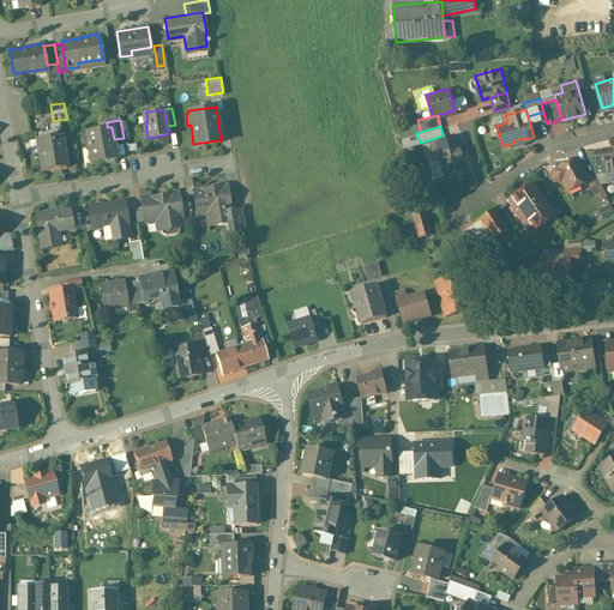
[(107,127),(85,131),(90,161),(116,157),(114,139),(112,127),(107,127)]
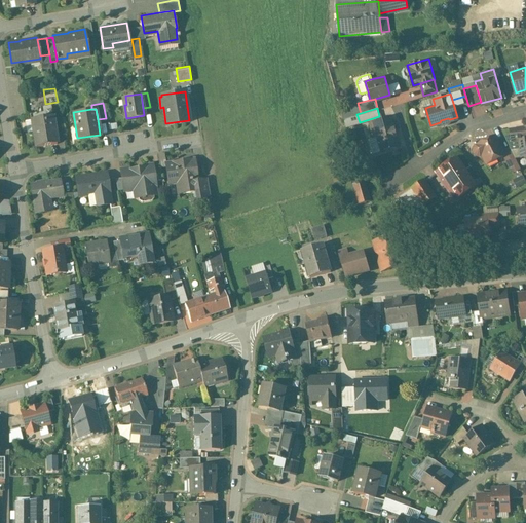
[(52,114),(31,118),(32,119),(36,145),(57,142),(52,114)]
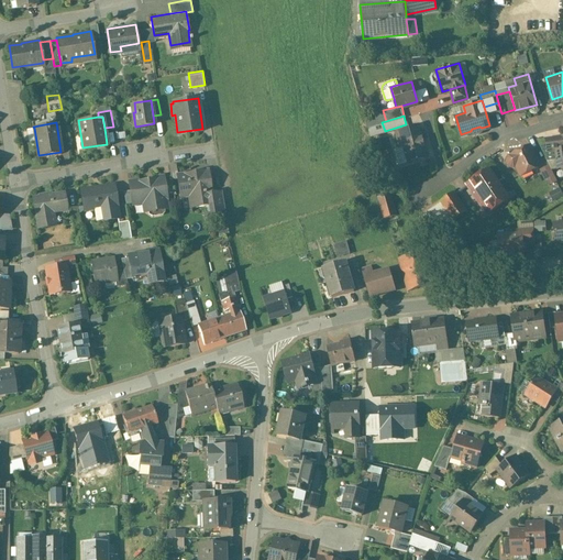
[(382,122),(368,127),(371,134),(385,131),(382,122)]
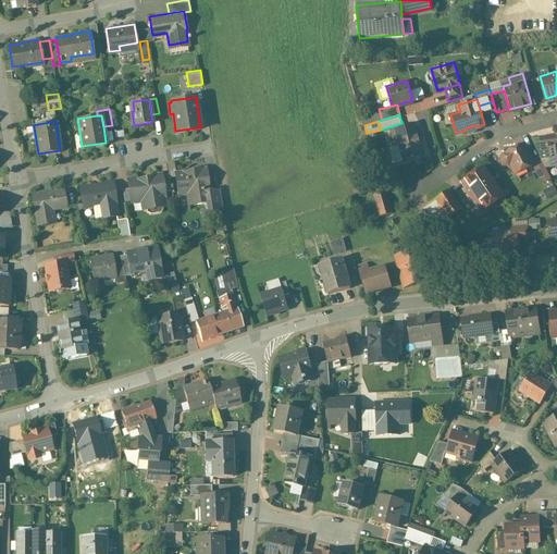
[(415,122),(391,128),(395,144),(399,143),(398,139),(418,134),(415,122)]
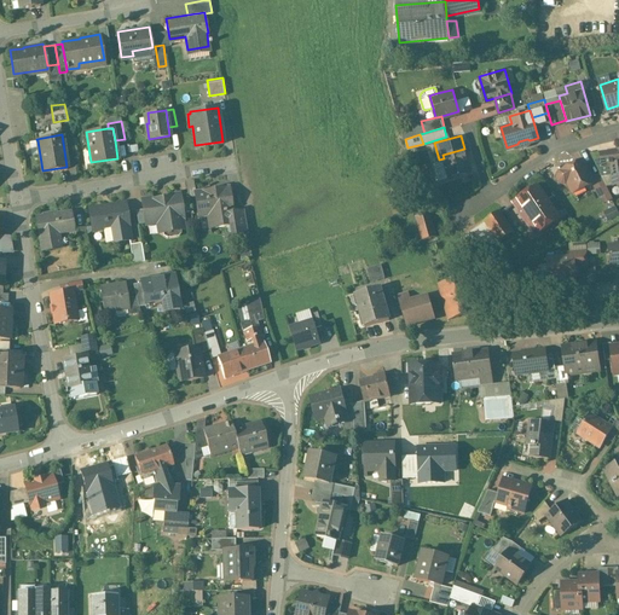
[(618,148),(601,151),(603,172),(612,172),(612,170),(612,166),(618,164),(618,148)]
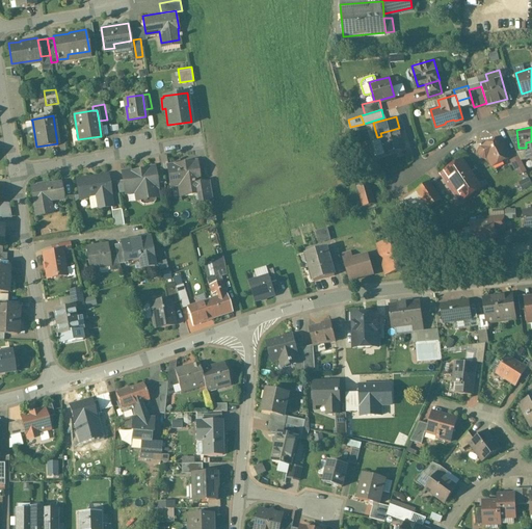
[(399,128),(380,133),(381,136),(386,151),(404,146),(399,128)]
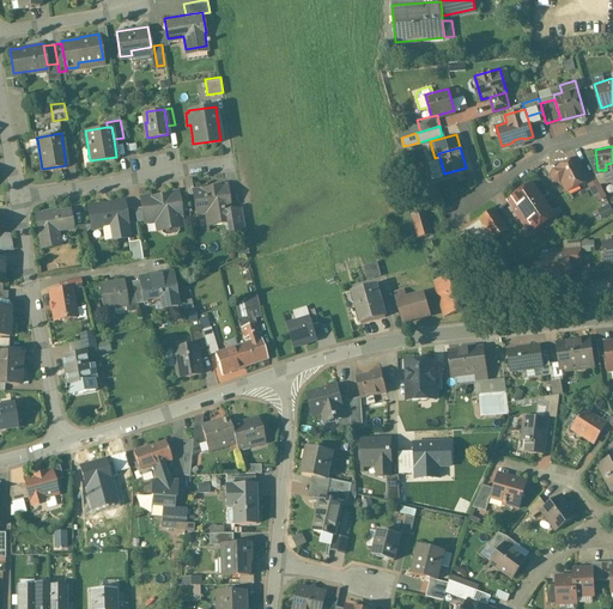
[(577,157),(557,166),(554,168),(552,170),(552,174),(553,177),(557,178),(559,180),(562,178),(566,186),(577,181),(578,183),(588,178),(577,157)]
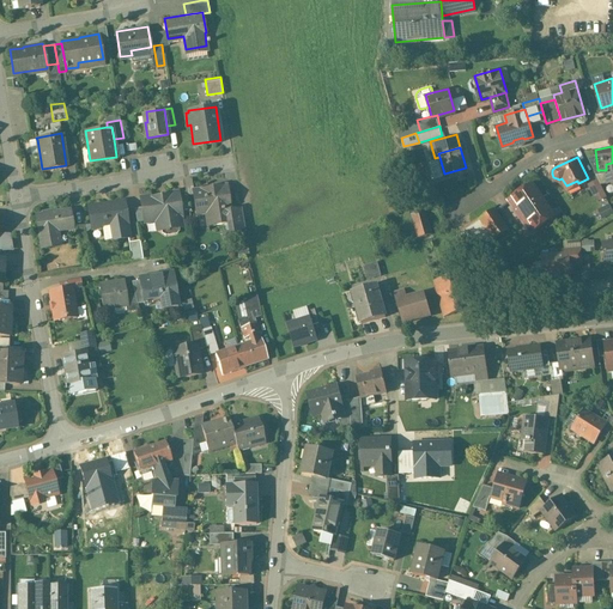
[(532,181),(508,198),(528,226),(532,225),(533,227),(554,214),(532,181)]
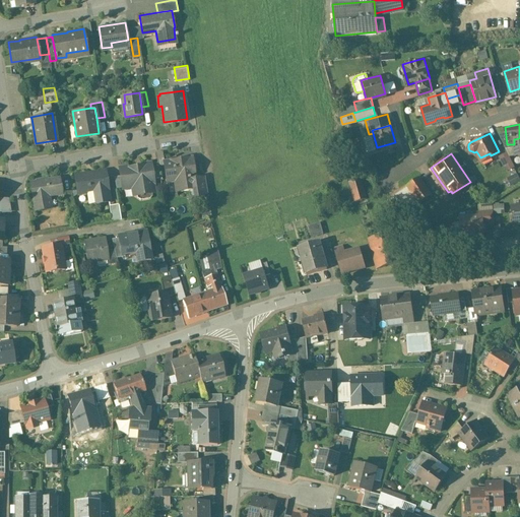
[(184,156),(164,159),(167,180),(180,178),(182,188),(193,187),(197,186),(195,177),(195,176),(193,157),(184,159),(184,156)]
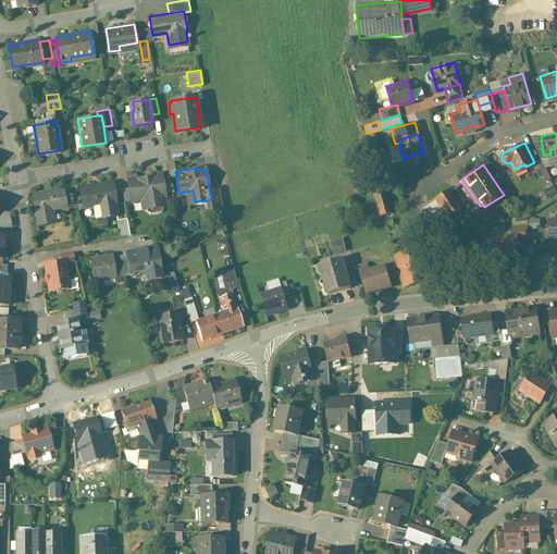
[(168,172),(161,173),(164,187),(171,186),(168,172)]
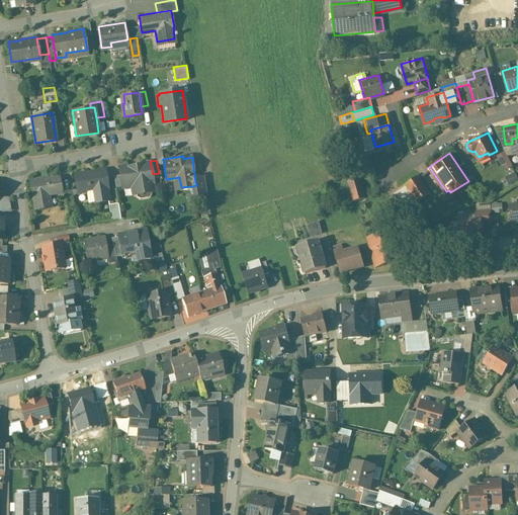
[(150,161),(118,166),(121,185),(135,183),(136,192),(151,189),(150,181),(154,180),(153,174),(150,161)]
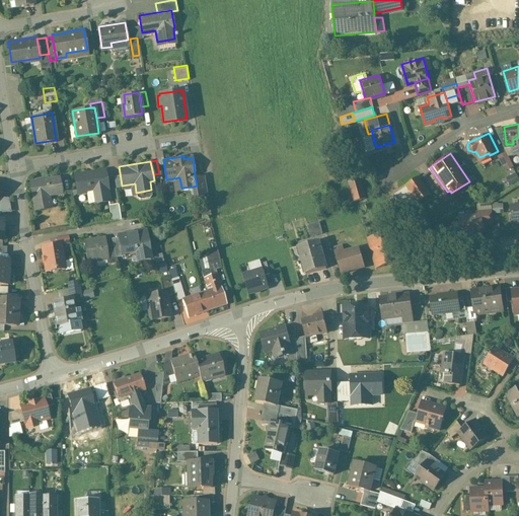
[(104,168),(74,173),(77,192),(92,189),(94,201),(108,199),(106,187),(107,187),(104,168)]
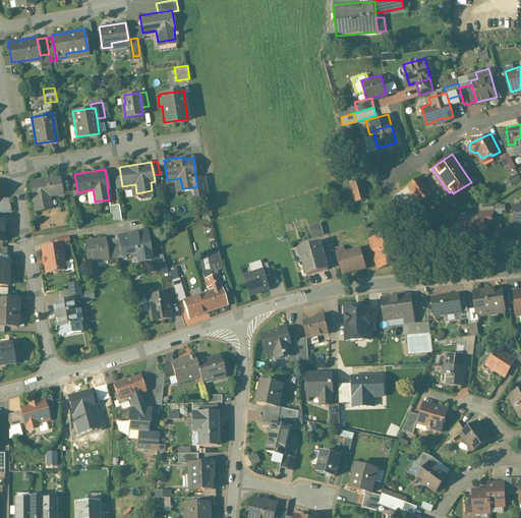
[(359,171),(348,175),(355,200),(366,197),(359,171)]
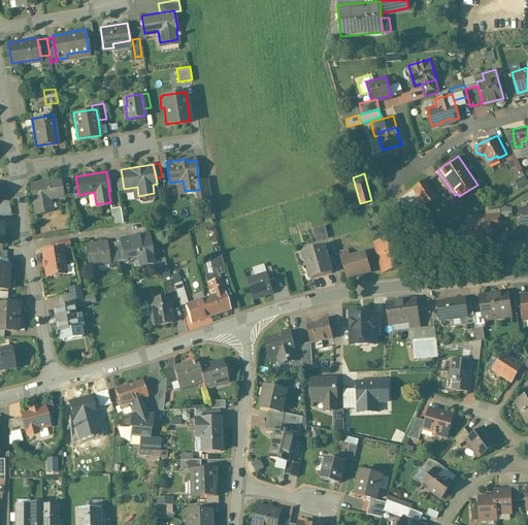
[(207,177),(198,179),(200,189),(196,190),(198,201),(211,199),(207,177)]
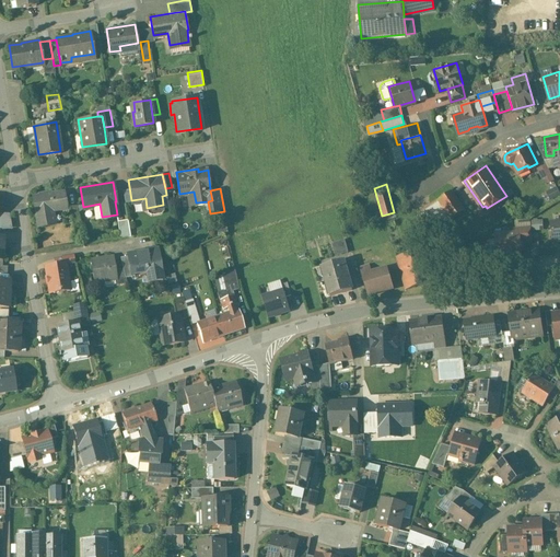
[(452,188),(430,202),(443,222),(465,208),(452,188)]
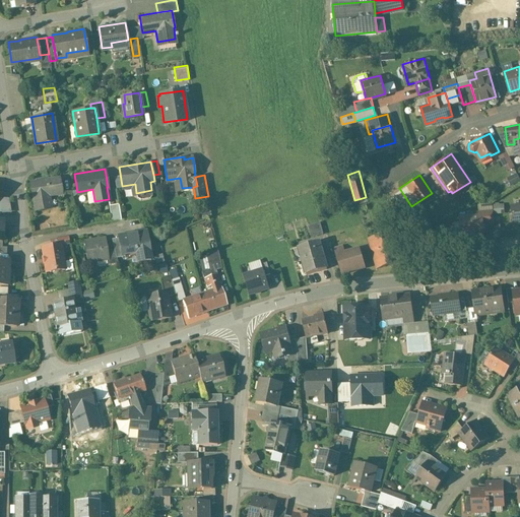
[(46,177),(37,179),(37,180),(30,181),(35,208),(50,206),(48,194),(61,191),(59,177),(46,179),(46,177)]
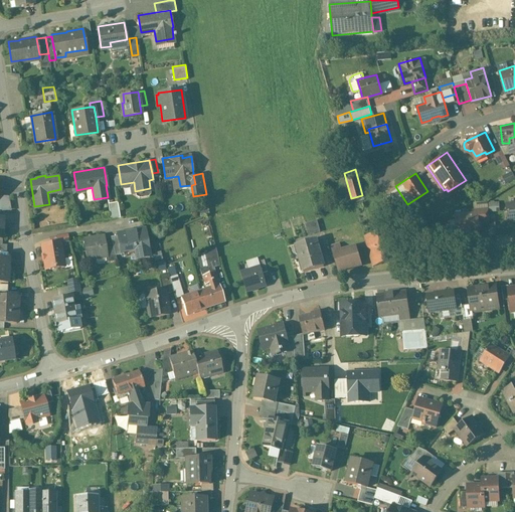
[(70,187),(63,188),(66,206),(73,205),(70,187)]
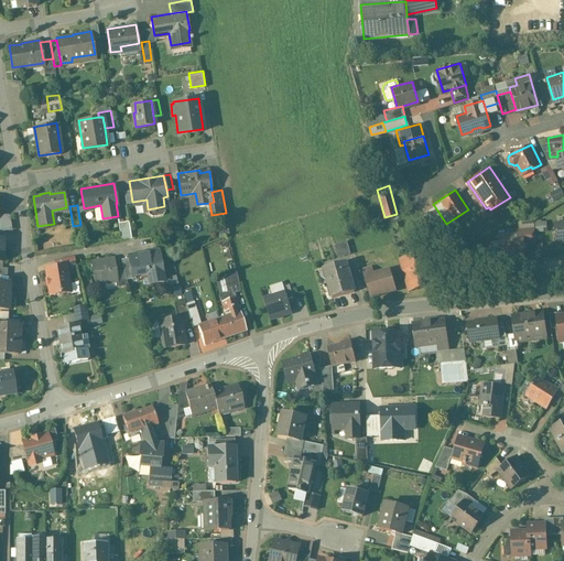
[(0,217),(0,226),(12,227),(12,212),(0,211),(0,217)]
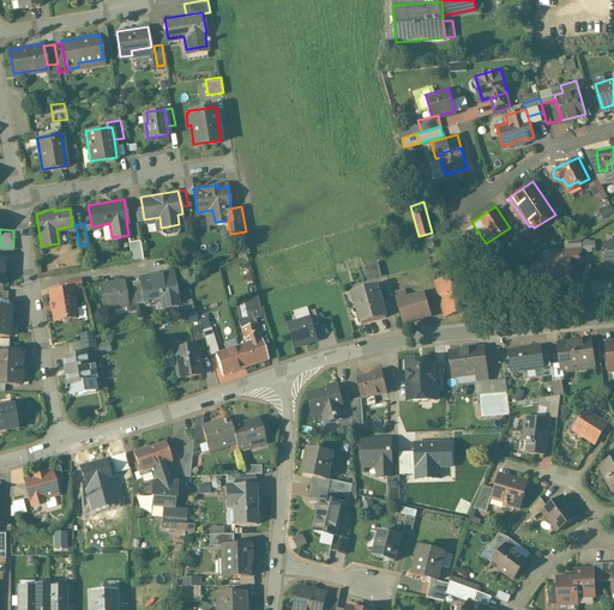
[(596,248),(597,236),(585,236),(585,248),(596,248)]
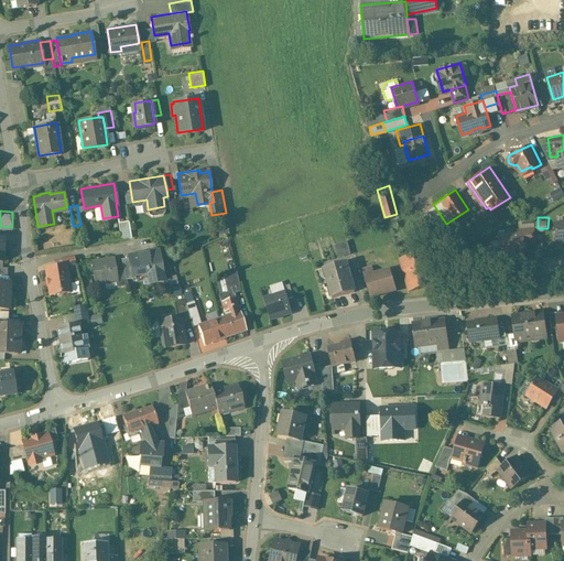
[(129,219),(118,220),(121,238),(131,236),(129,219)]
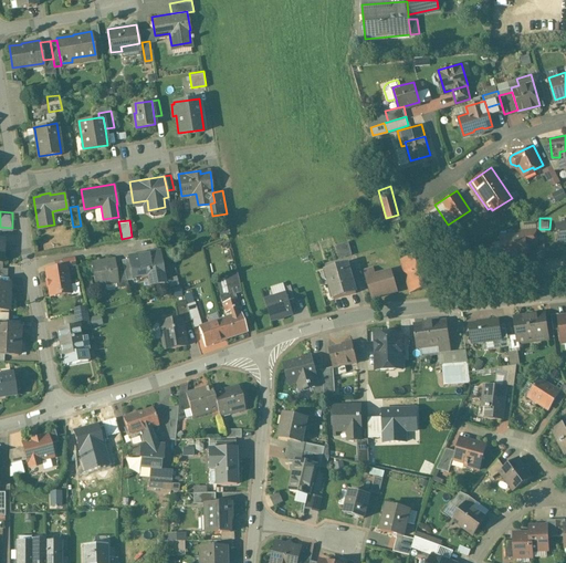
[(565,221),(556,222),(558,241),(565,240),(565,221)]
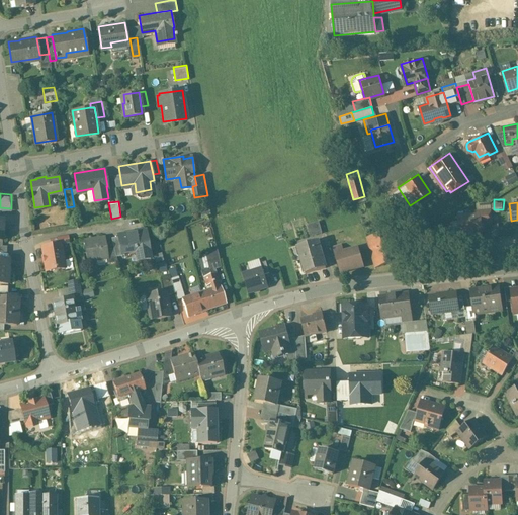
[(491,207),(476,209),(476,212),(477,224),(484,223),(492,222),(491,207)]
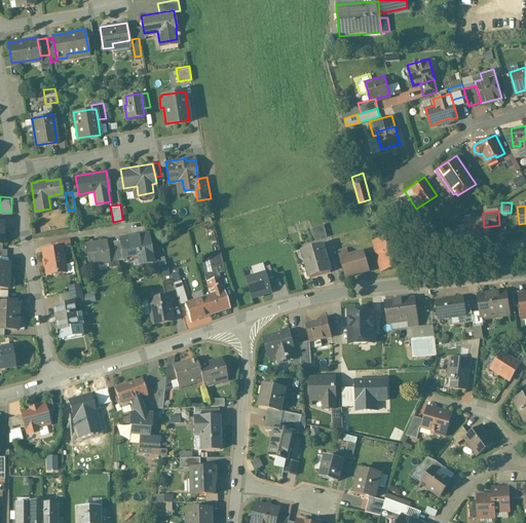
[(483,216),(465,218),(466,233),(474,239),(489,237),(488,229),(491,227),(491,226),(484,227),(483,216)]
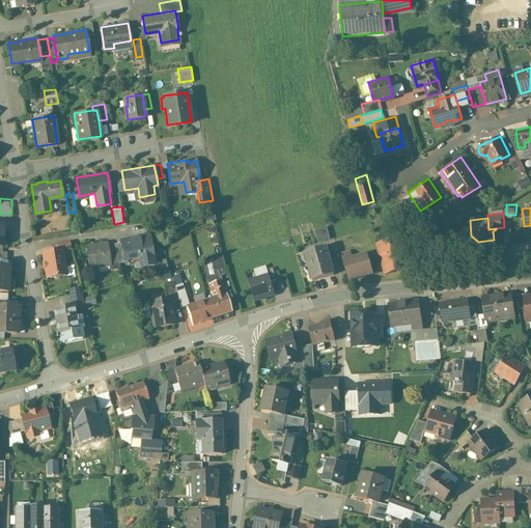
[(327,224),(314,228),(317,241),(330,237),(327,224)]
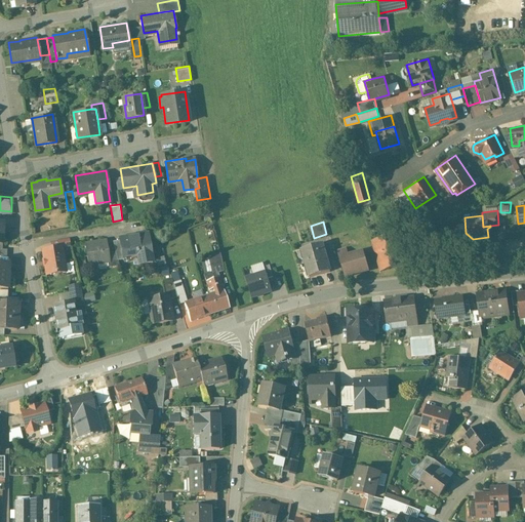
[(147,231),(120,236),(120,238),(113,239),(115,248),(118,258),(124,257),(123,254),(137,251),(138,262),(152,258),(147,231)]
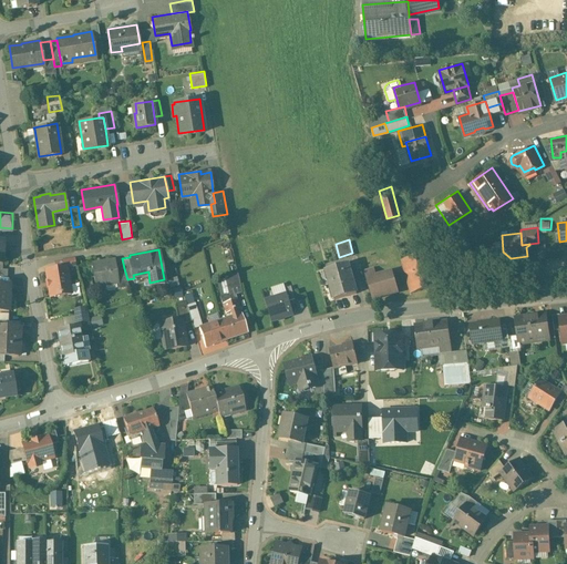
[(429,249),(401,258),(410,290),(439,283),(429,249)]
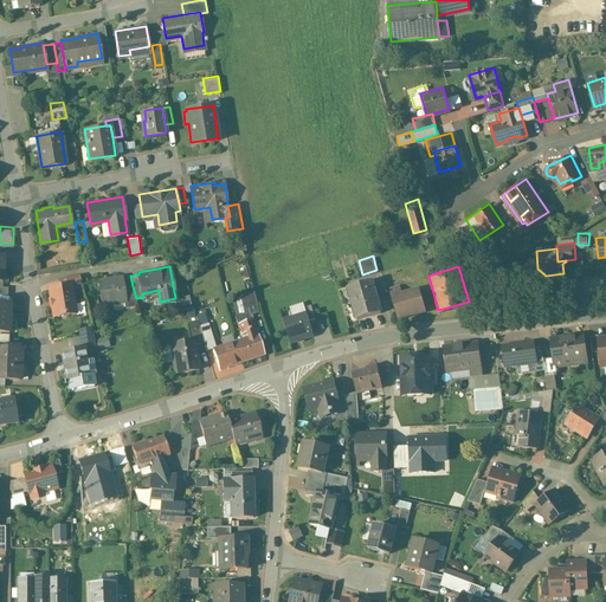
[(122,274),(98,278),(102,303),(126,299),(124,289),(122,274)]
